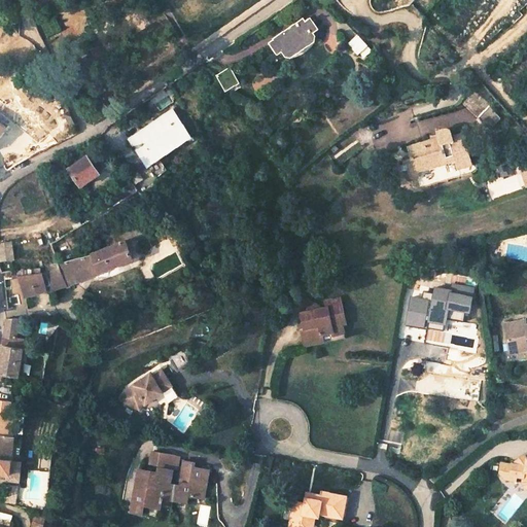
[(309,19),(303,23),(302,20),(274,38),(275,39),(270,42),(276,53),(281,49),(283,54),(289,55),(294,51),(295,48),(294,46),(302,41),(307,43),(310,41),(312,35),(309,31),(315,28),(309,19)]
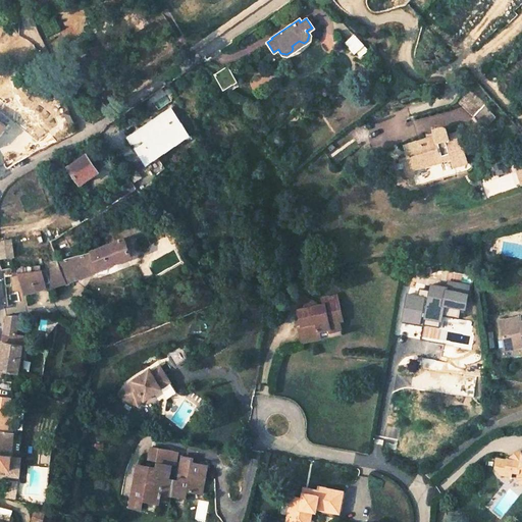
[(360,57),(367,50),(353,35),(344,43),(354,54),(355,52),(360,57)]
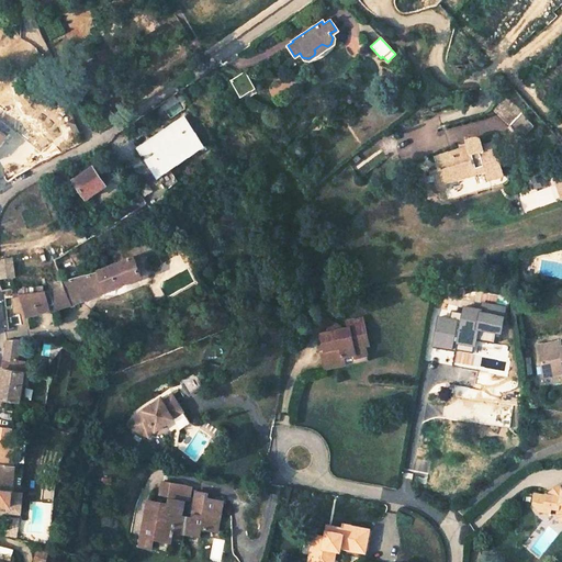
[(257,90),(246,76),(233,85),(243,100),(257,90)]
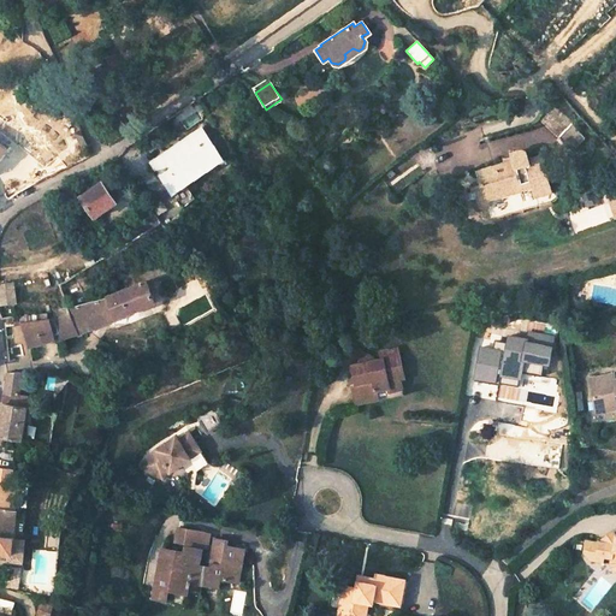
[(540,122),(558,140),(575,124),(556,106),(540,122)]
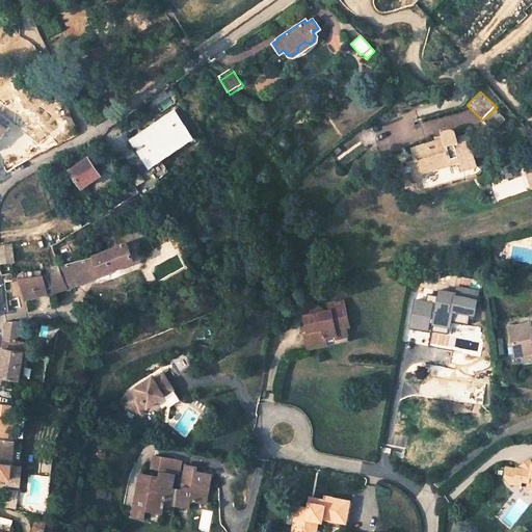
[(130,138),(147,163),(190,135),(173,109),(130,138)]
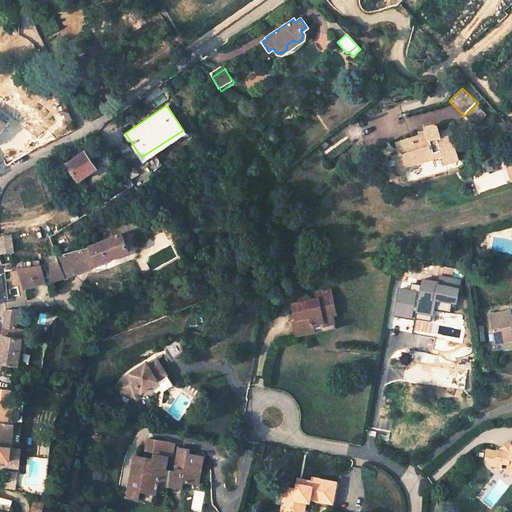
[(62,110),(68,121),(73,118),(67,107),(62,110)]
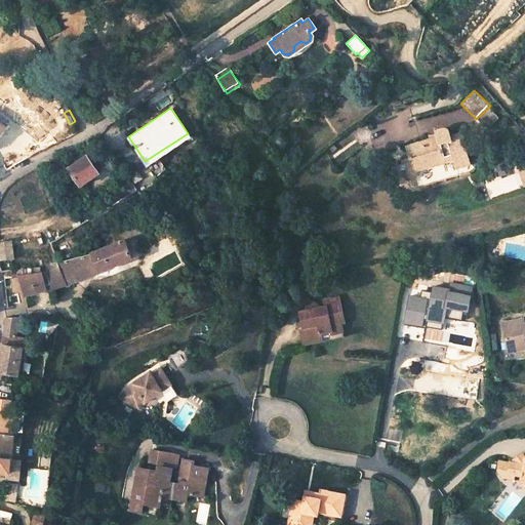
[(0,127),(3,130),(7,134),(14,127),(0,113),(0,127)]
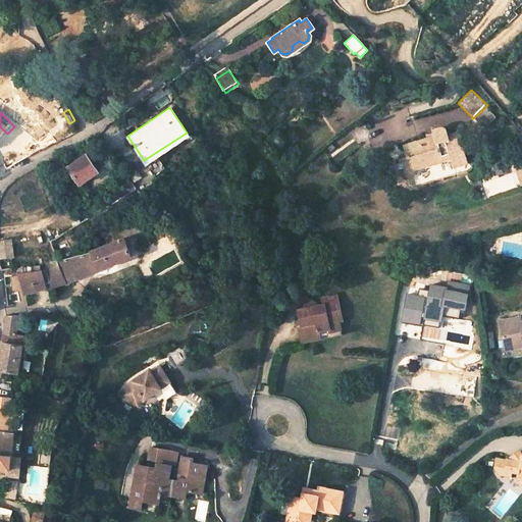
[(403,148),(410,171),(450,160),(452,167),(467,163),(458,133),(448,136),(446,132),(441,129),(430,133),(433,140),(403,148)]
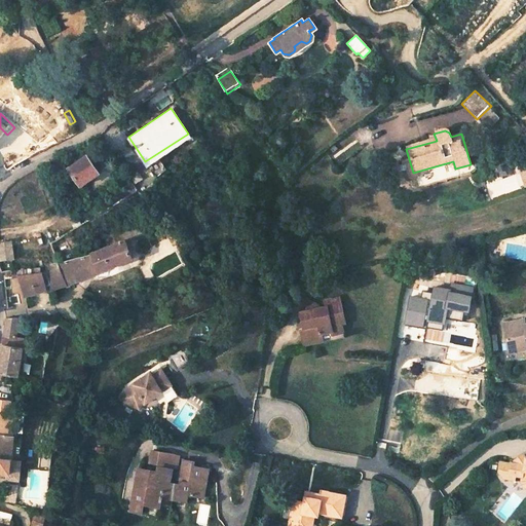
[(24,142),(12,148),(13,151),(2,157),(7,167),(31,155),(24,142)]
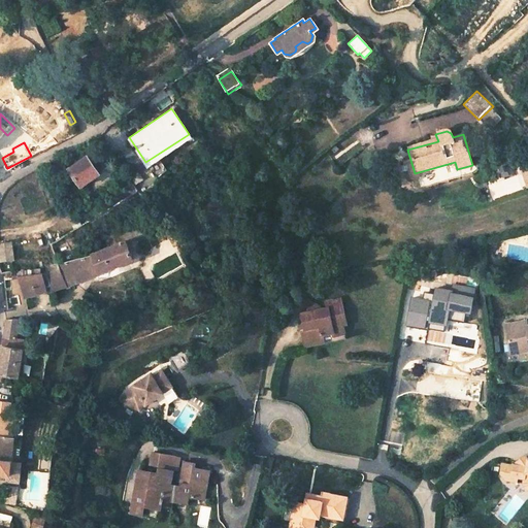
[(68,167),(80,185),(98,172),(87,155),(68,167)]
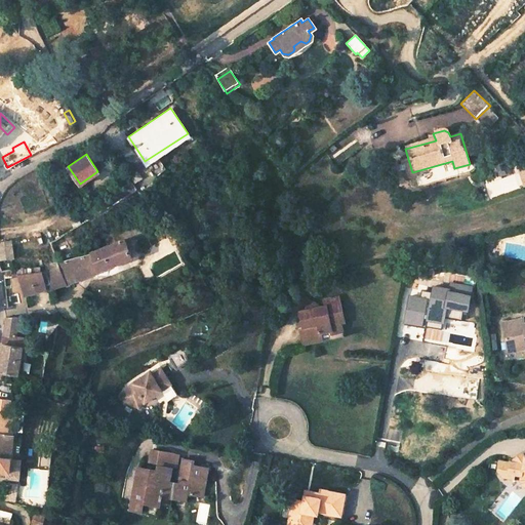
[(135,224),(110,234),(112,238),(113,242),(124,238),(125,240),(146,232),(144,223),(135,224)]
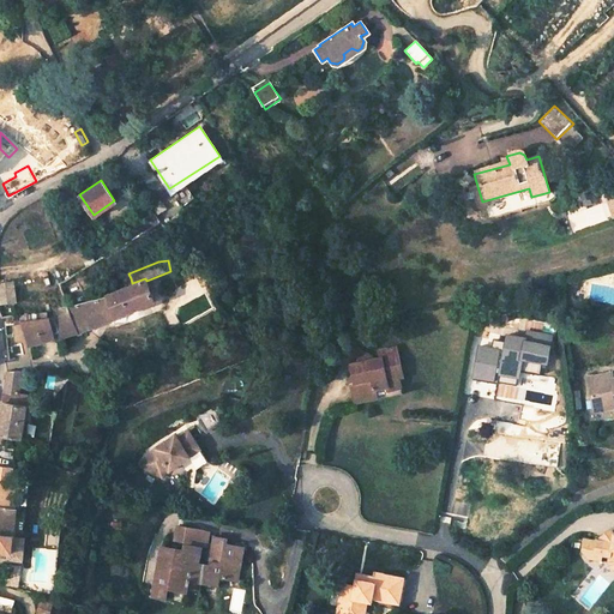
[(22,320),(29,344),(56,335),(58,338),(78,331),(77,330),(139,307),(154,300),(146,281),(145,278),(132,283),(131,278),(128,274),(119,277),(121,282),(122,287),(108,293),(67,305),(68,311),(42,317),(20,318),(22,320)]
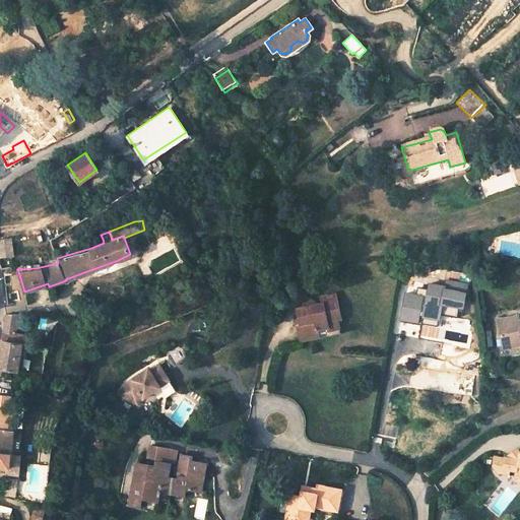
[(0,256),(13,256),(10,237),(0,239),(0,256)]
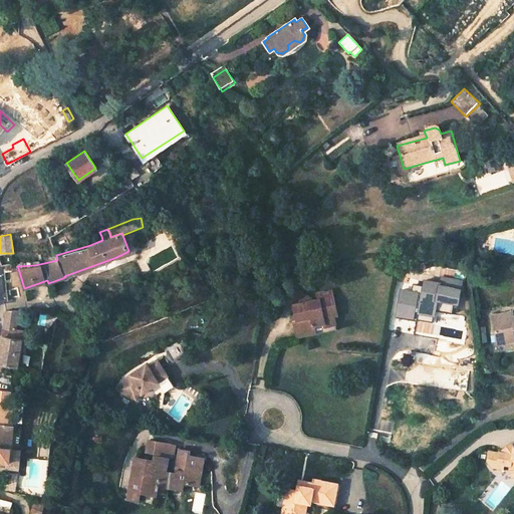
[(436,281),(434,290),(455,294),(457,285),(436,281)]
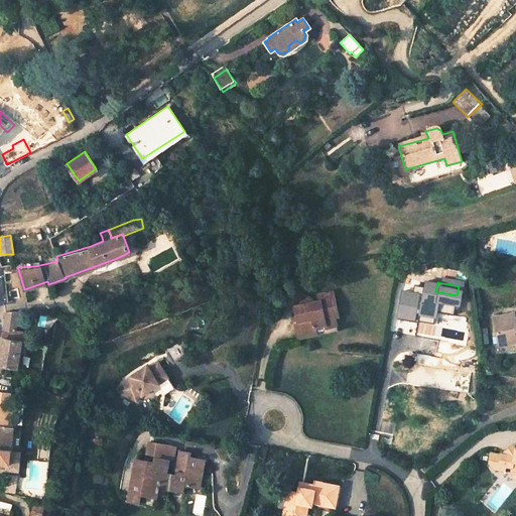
[(418,299),(415,318),(423,319),(424,315),(432,316),(448,319),(450,308),(455,309),(457,295),(435,291),(434,296),(428,295),(429,288),(420,286),(418,299)]
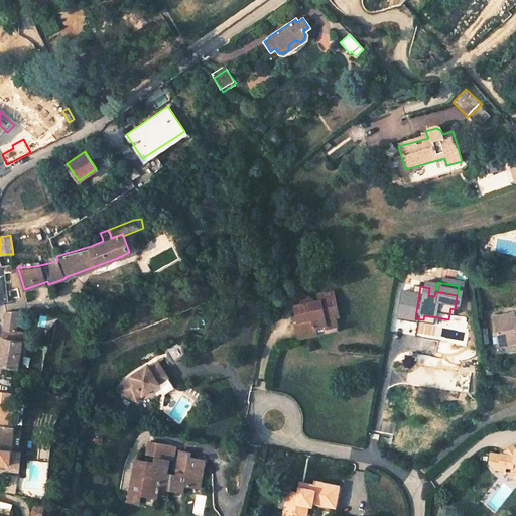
[(288,326),(291,338),(309,334),(308,331),(319,329),(319,333),(332,330),(330,320),(333,320),(328,295),(314,298),(315,303),(304,305),(302,298),(289,291),(288,293),(281,304),(289,309),(291,319),(292,325),(288,326)]
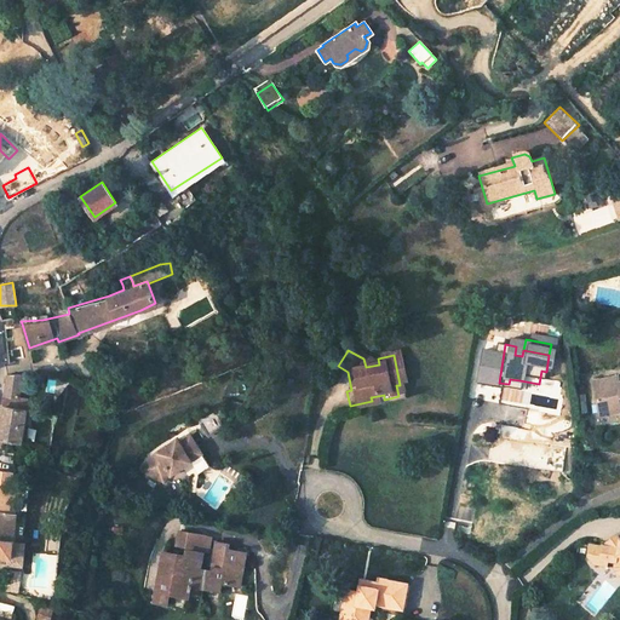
[(472,386),(492,390),(498,360),(477,356),(472,386)]
